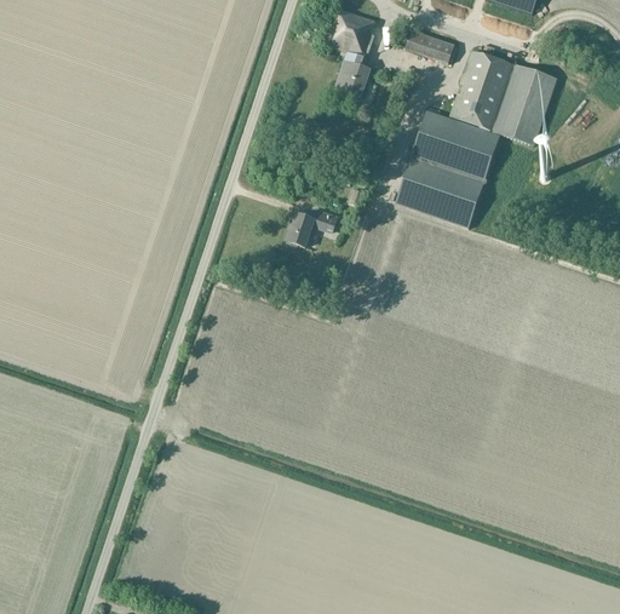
[(497,0),(532,12),(535,0),(497,0)]
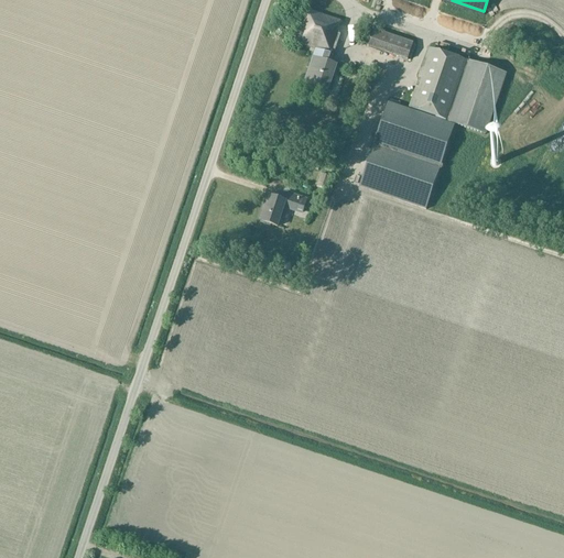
[(337,28),(339,19),(307,7),(296,39),(318,45),(315,54),(313,53),(304,79),(328,87),(338,61),(331,58),(334,50),(332,50),(338,29),(337,28)]
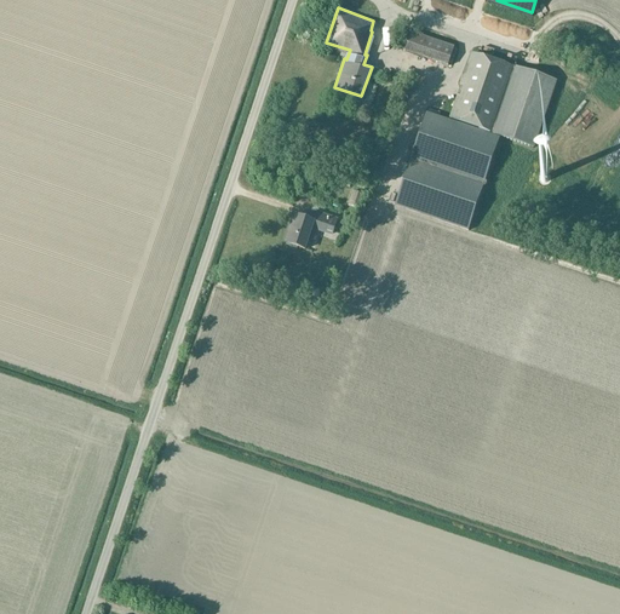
[(454,42),(412,28),(405,47),(448,62),(454,42)]
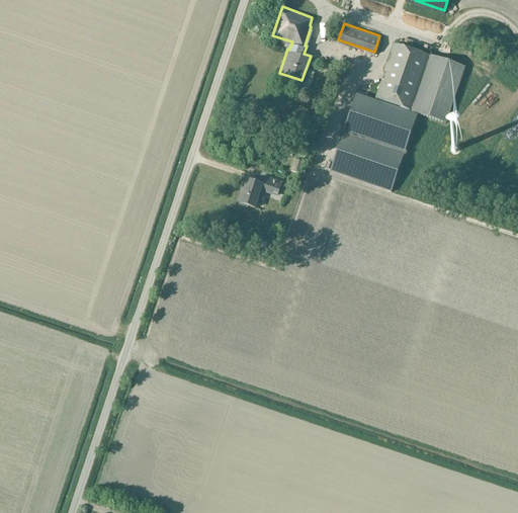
[(394,39),(374,95),(419,109),(446,119),(464,65),(394,39)]
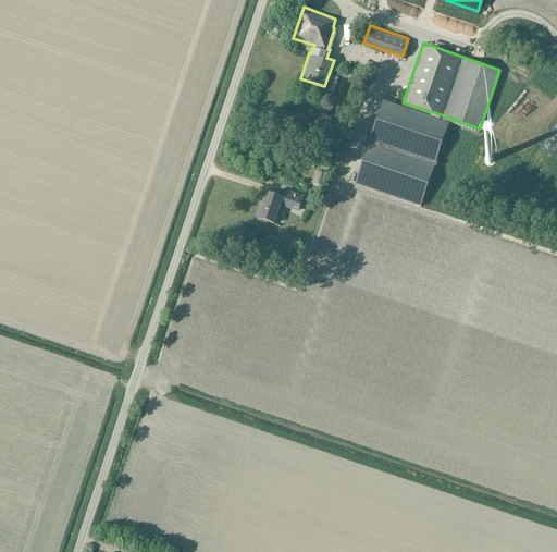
[(370,138),(435,161),(450,118),(403,102),(384,96),(370,138)]
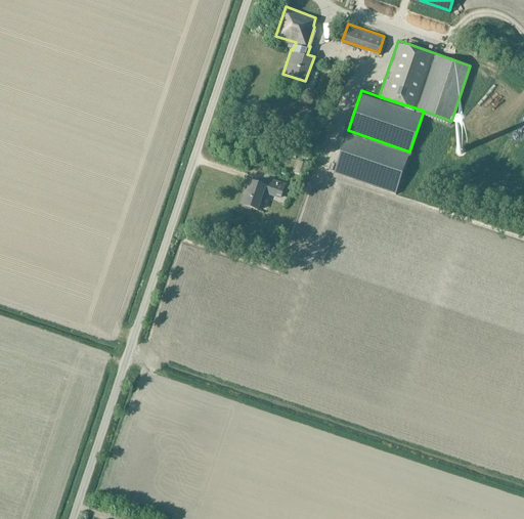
[(396,191),(409,152),(348,130),(334,170),(396,191)]
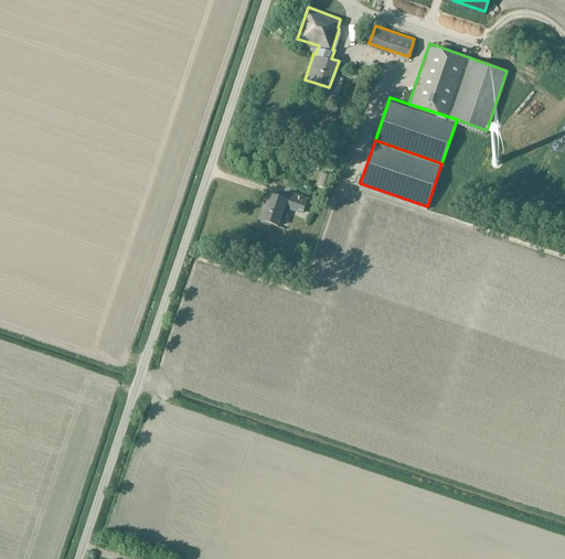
[(329,186),(333,173),(321,170),(317,183),(329,186)]
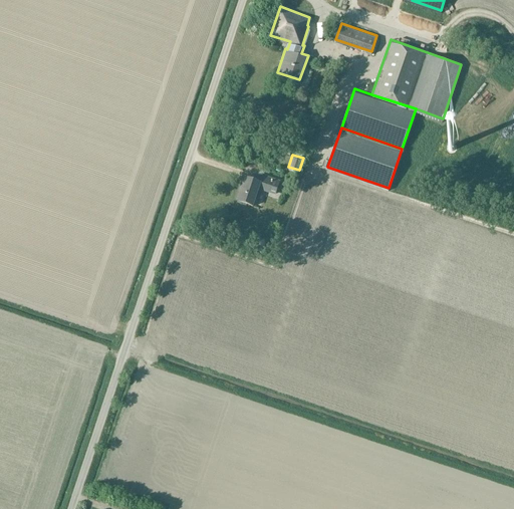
[(275,192),(280,178),(258,171),(256,179),(244,175),(236,198),(253,203),(259,186),(275,192)]
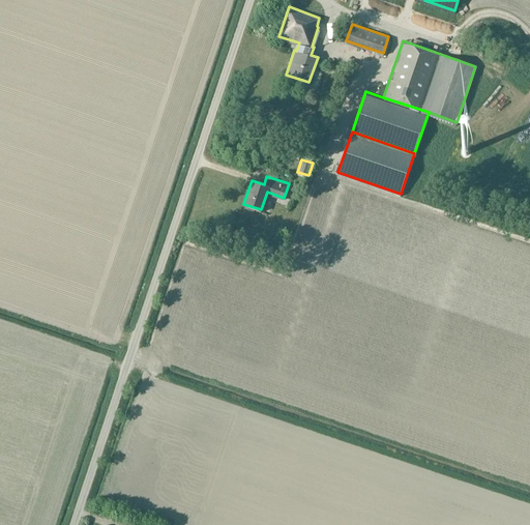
All buildings are outlined.
